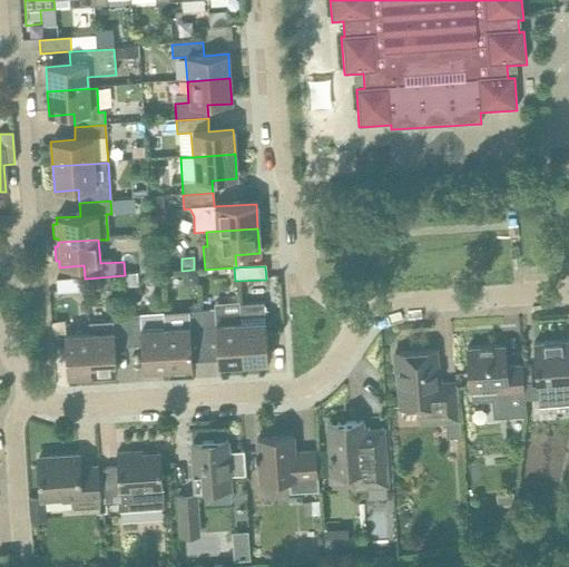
[(87,279),(85,279),(56,281),(57,294),(88,292),(87,279)]
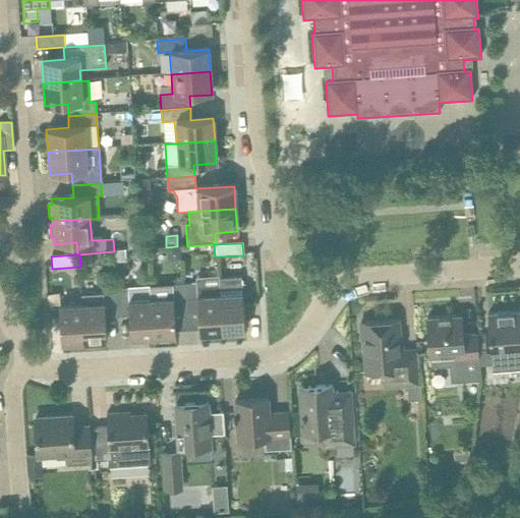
[(184,285),(185,313),(197,312),(199,335),(222,334),(218,277),(218,276),(195,278),(195,284),(184,285)]
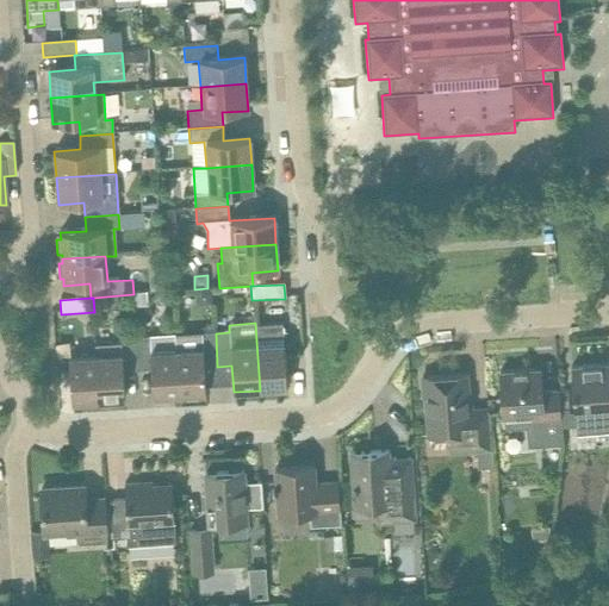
[(260,391),(286,388),(283,323),(255,324),(260,391)]
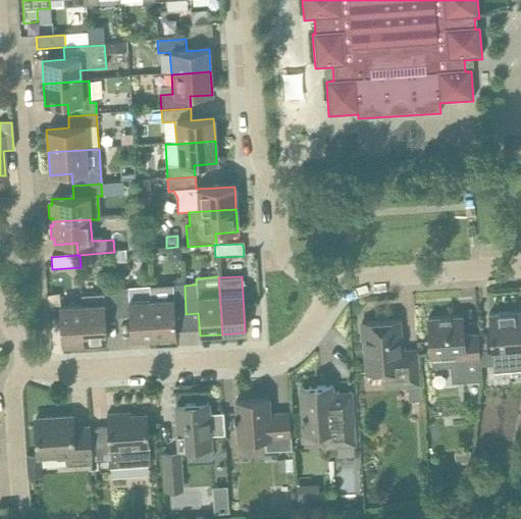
[(185,286),(150,288),(153,339),(175,338),(174,315),(186,314),(185,286)]
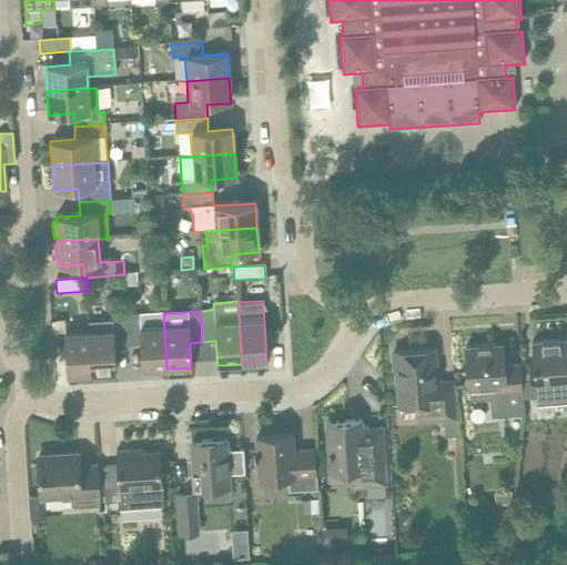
[(163,313),(125,315),(125,316),(128,346),(140,346),(142,371),(166,369),(163,313)]
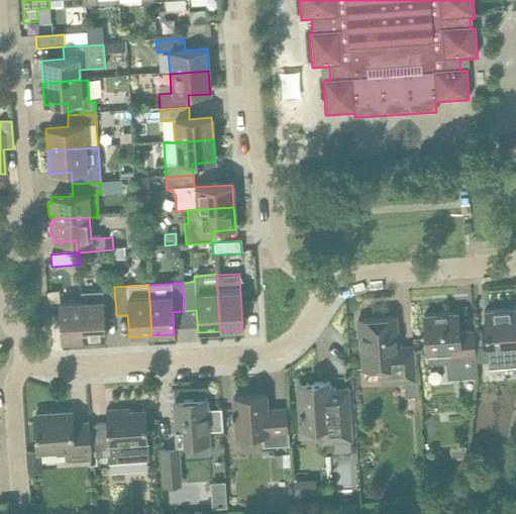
[(102,292),(80,294),(83,340),(105,338),(104,316),(116,315),(114,288),(101,288),(102,292)]
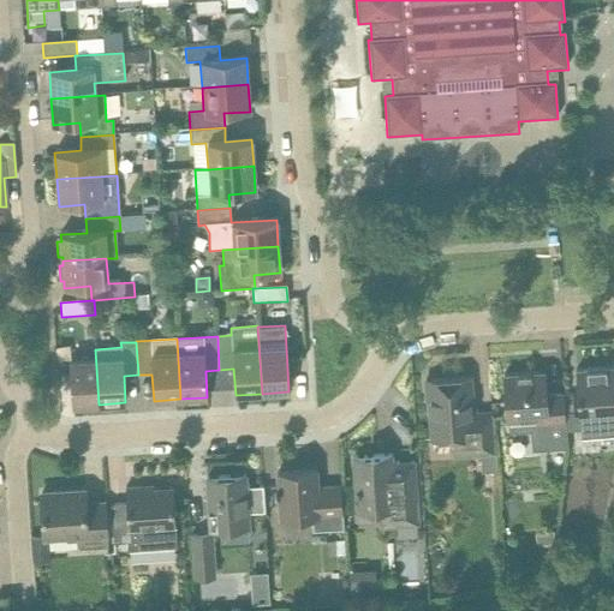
[(95,360),(94,360),(70,363),(72,406),(99,405),(95,360)]
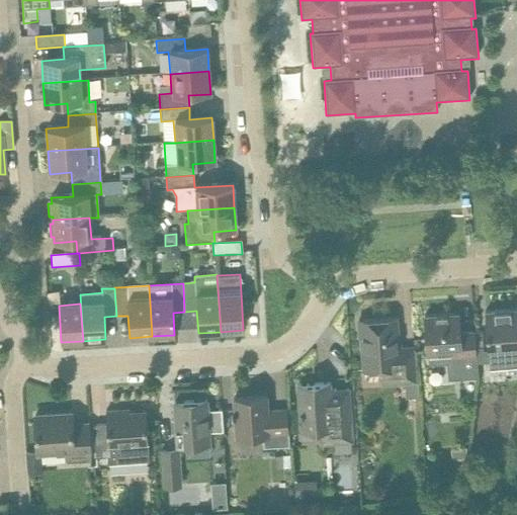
[(516,311),(485,314),(487,348),(489,348),(490,358),(514,356),(514,357),(516,357),(516,311)]
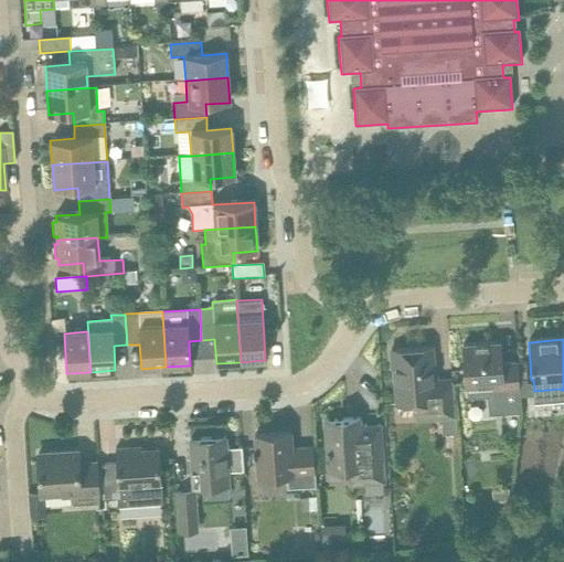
[(500,343),(463,347),(466,389),(492,386),(495,414),(520,413),(517,364),(501,366),(500,343)]
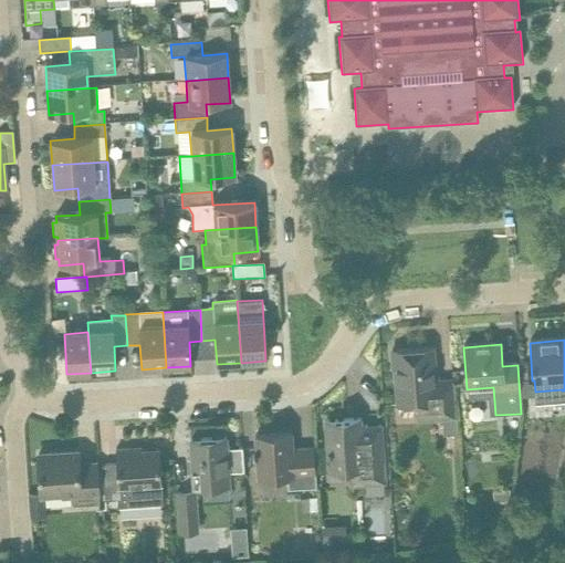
[(435,385),(432,350),(395,352),(399,406),(416,405),(417,421),(441,419),(442,437),(457,436),(452,383),(435,385)]
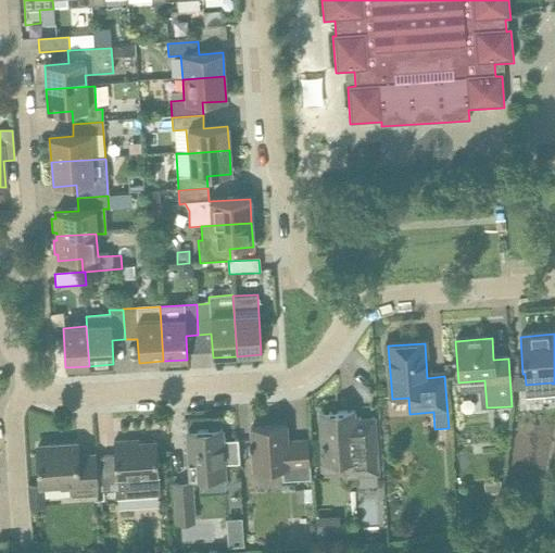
[(353,413),(318,415),(324,469),(341,468),(342,479),(377,477),(374,420),(354,422),(353,413)]
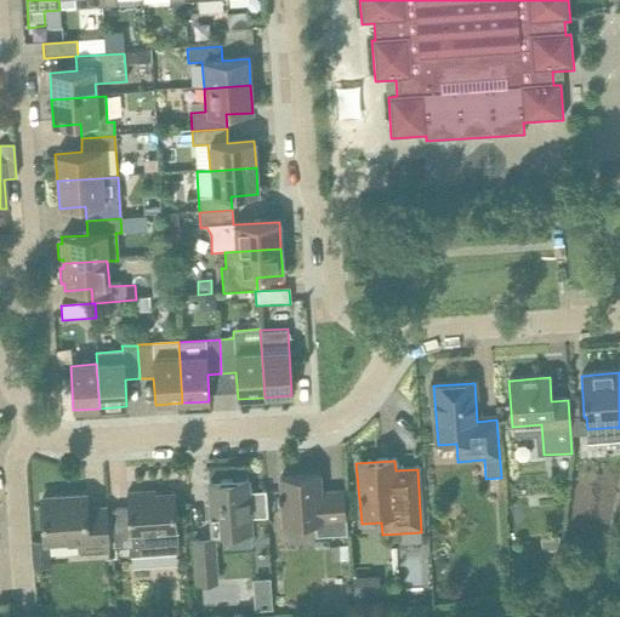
[(319,476),(279,480),(283,524),(314,523),(316,538),(346,536),(343,492),(320,495),(319,476)]
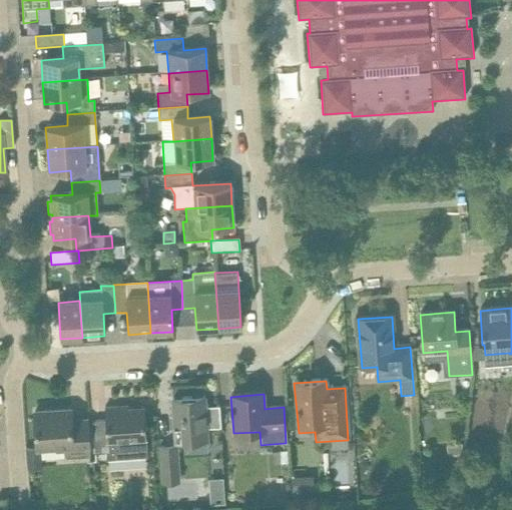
[(204,399),(172,401),(175,443),(206,441),(204,399)]
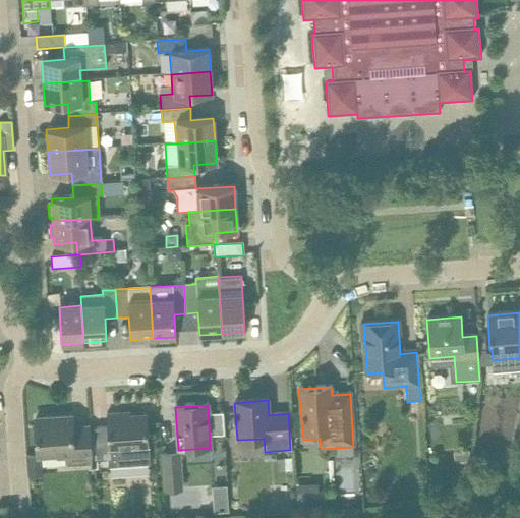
[(107,428),(94,429),(96,462),(106,461),(106,465),(146,463),(145,448),(149,448),(146,415),(129,416),(129,413),(106,415),(107,428)]
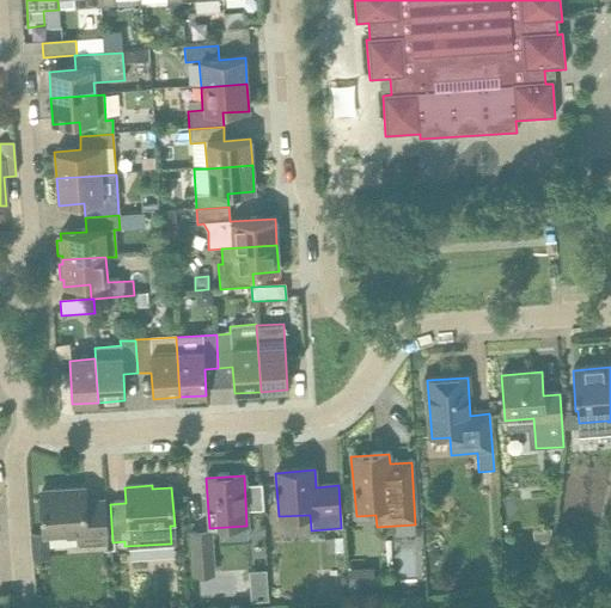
[(84,490),(41,493),(43,536),(29,536),(31,559),(47,558),(46,536),(77,534),(78,548),(107,546),(104,503),(85,504),(84,490)]
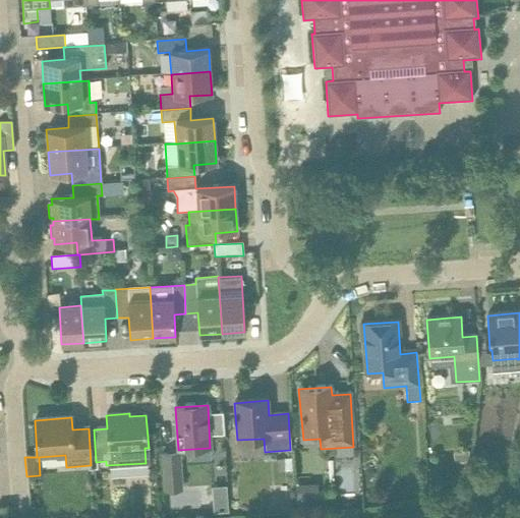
[(181,491),(178,454),(162,456),(165,492),(181,491)]
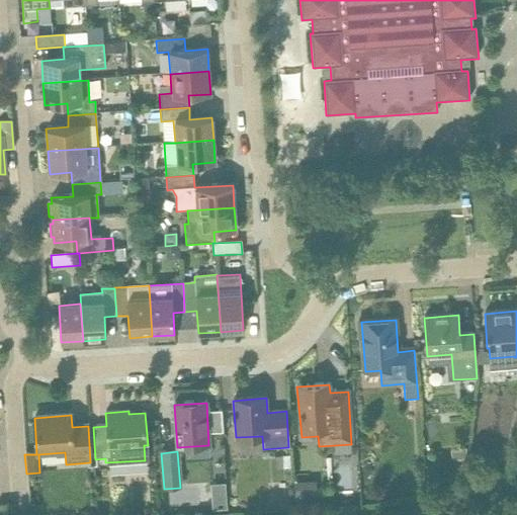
[(225,492),(212,493),(213,507),(227,506),(225,492)]
